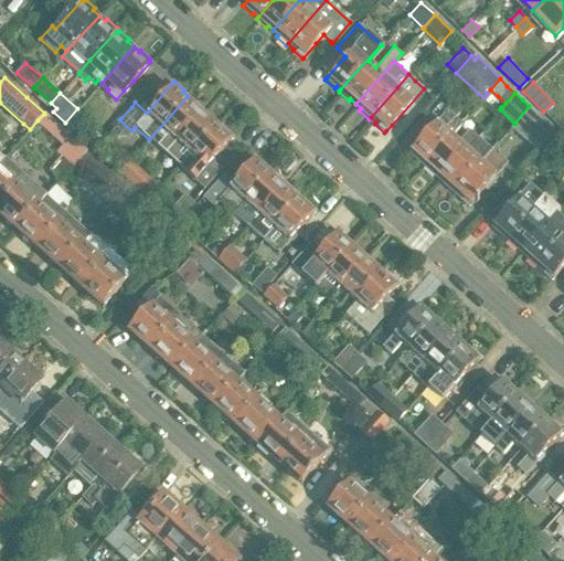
[(188,96),(149,139),(165,152),(202,109),(198,105),(199,103),(189,94),(188,96)]
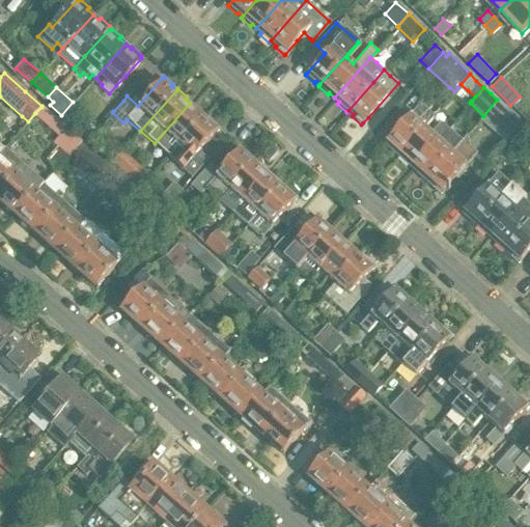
[(424,96),(383,143),(392,151),(393,150),(397,154),(423,126),(434,114),(427,108),(431,103),(424,96)]
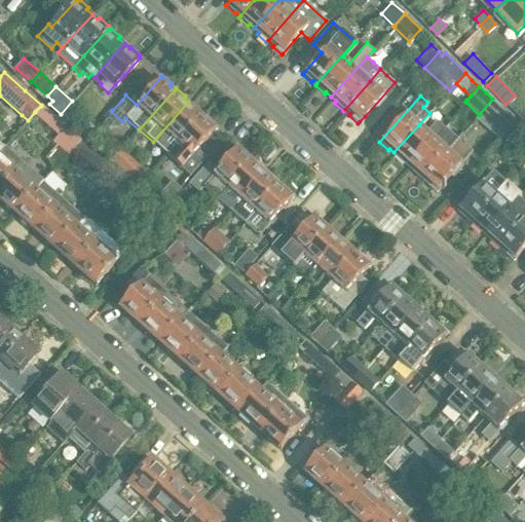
[(500,139),(516,121),(508,114),(492,99),(479,115),(476,117),(500,139)]
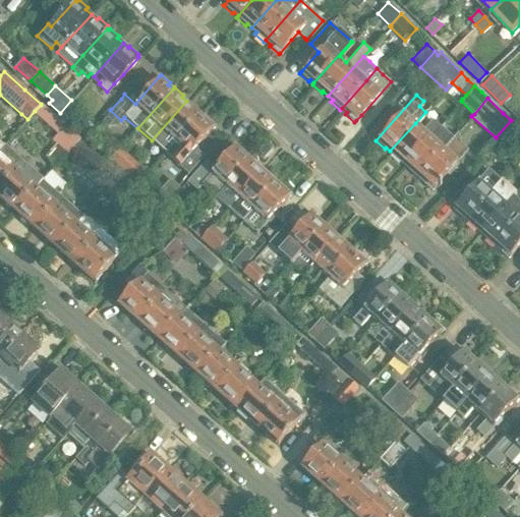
[(186,101),(152,140),(158,146),(165,152),(175,140),(200,113),(201,111),(192,103),(191,105),(186,101)]
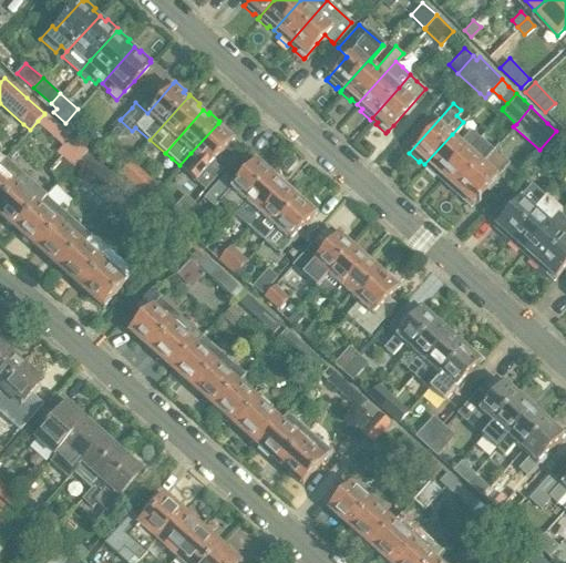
[(44,114),(38,121),(62,143),(55,151),(60,156),(51,166),(63,176),(73,164),(88,150),(45,112),(44,113),(44,114)]
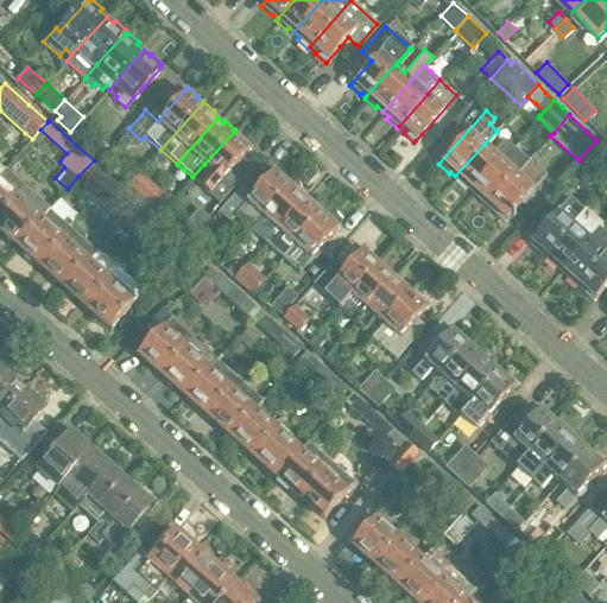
[(204,164),(193,177),(202,185),(206,189),(209,192),(220,201),(221,198),(239,179),(228,170),(250,146),(252,144),(241,134),(239,137),(234,132),(204,164)]
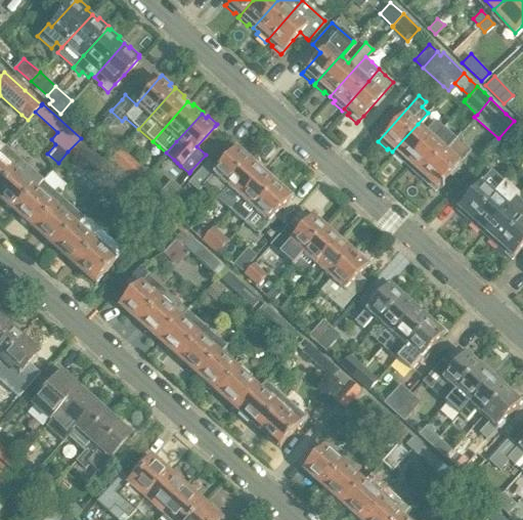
[(392,152),(391,154),(399,162),(401,160),(406,164),(441,125),(435,119),(425,130),(418,124),(392,152)]
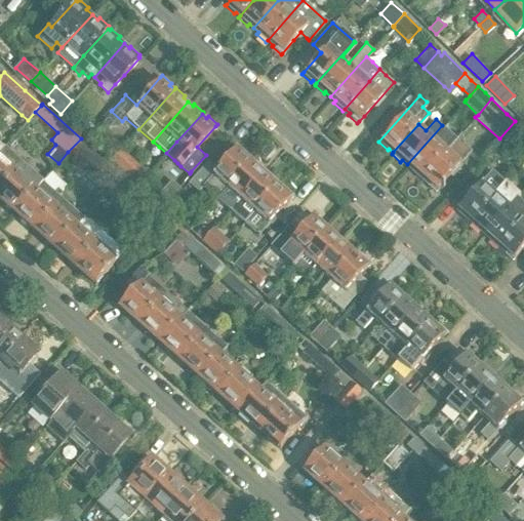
[(523,129),(515,121),(499,138),(509,147),(523,130),(523,129)]
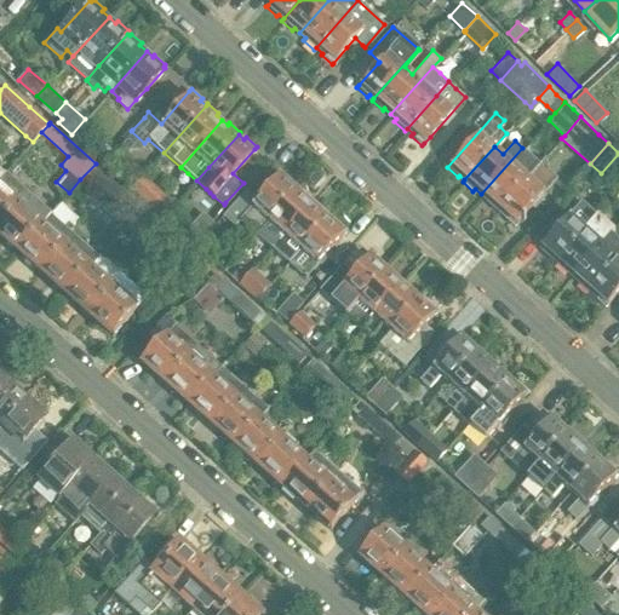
[(522,148),(481,194),(487,200),(485,202),(496,212),(498,210),(527,176),(539,162),(532,156),(522,148)]
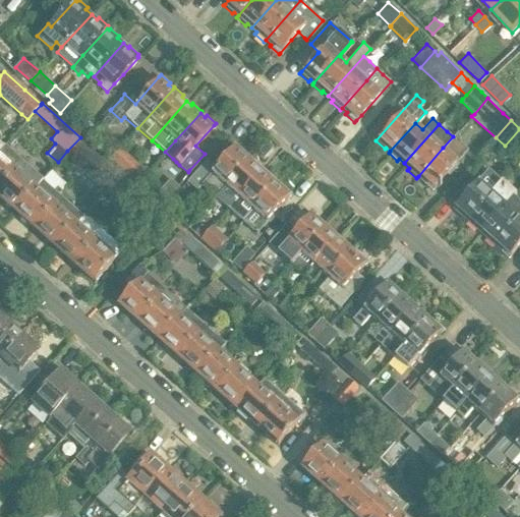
[(443,148),(418,176),(422,180),(421,182),(430,190),(431,188),(467,149),(459,142),(457,131),(453,136),(443,148)]
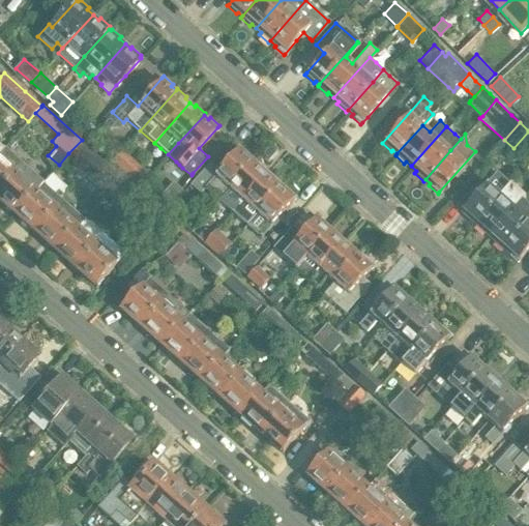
[(82,140),(68,153),(75,159),(80,153),(110,180),(111,180),(117,172),(82,140)]
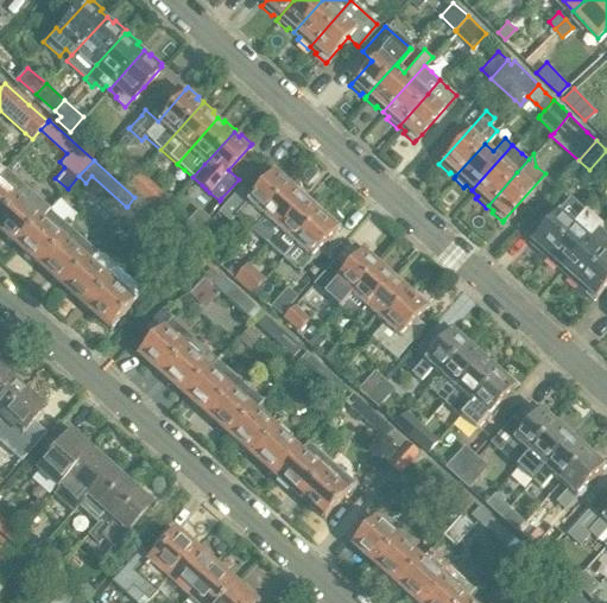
[(235,191),(217,211),(228,221),(234,214),(242,221),(251,228),(261,215),(261,214),(290,183),(285,178),(286,176),(276,166),(274,169),(252,195),(240,185),(235,191)]
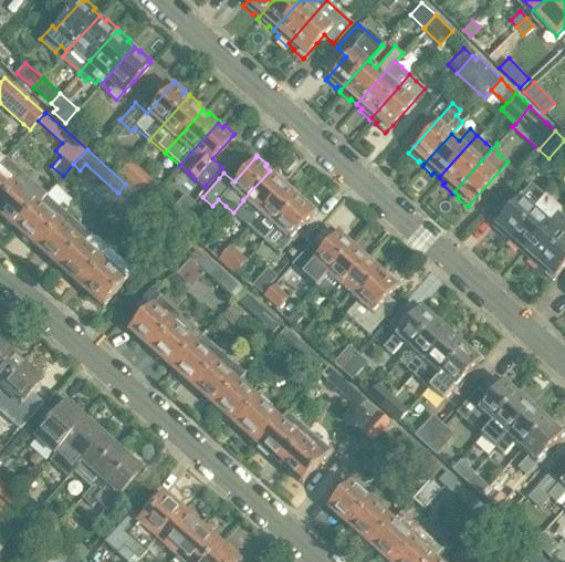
[(0,212),(18,228),(39,205),(38,205),(46,195),(48,194),(6,156),(4,157),(0,162),(0,212)]
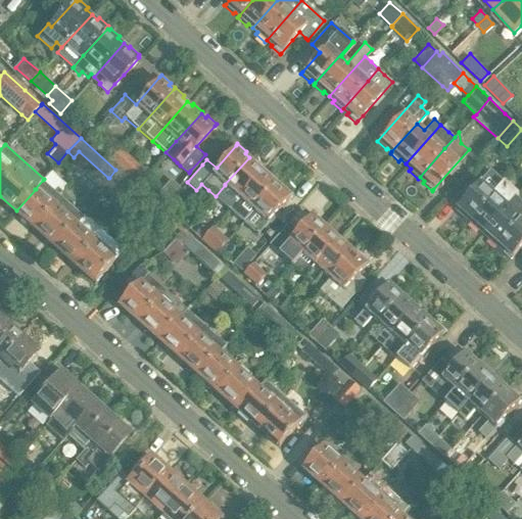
[(124,171),(135,159),(121,147),(110,158),(124,171)]
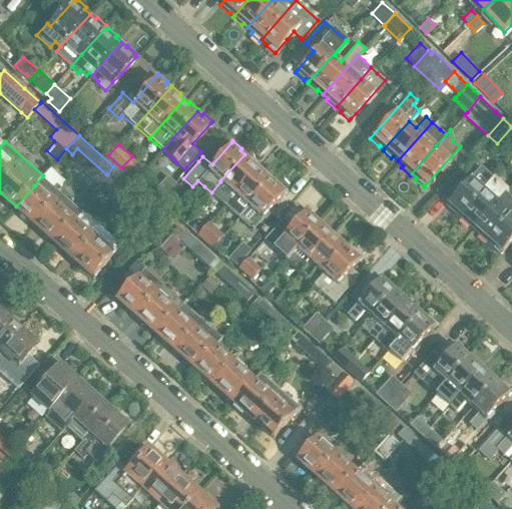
[(222,191),(216,197),(224,204),(259,166),(253,162),(256,160),(245,152),(244,154),(220,180),(220,181),(226,186),(222,191)]
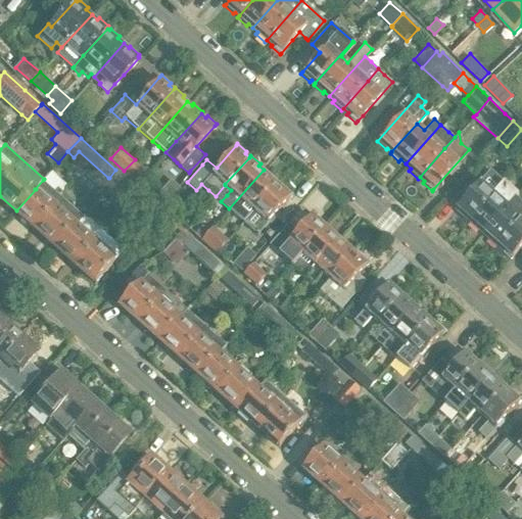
[(135,159),(124,171),(135,181),(145,169),(135,159)]
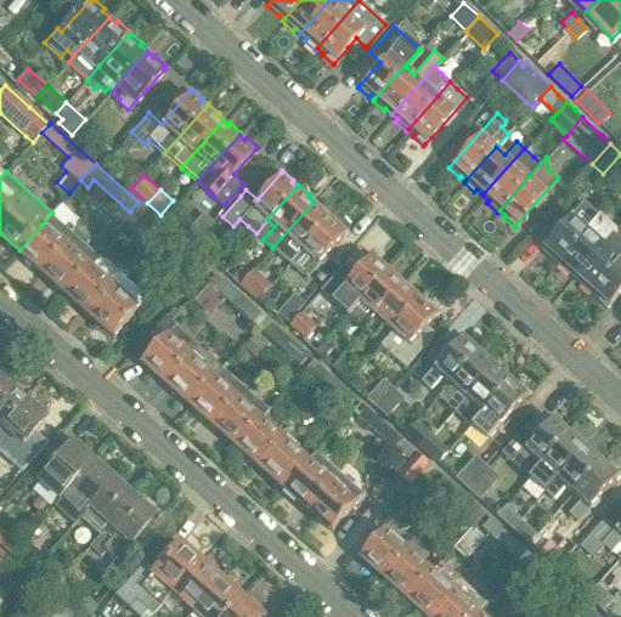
[(137,202),(130,211),(141,221),(175,250),(182,242),(148,211),(137,202)]
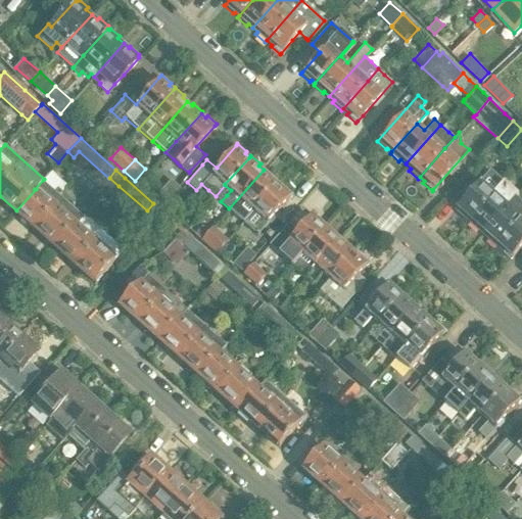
[(264,170),(229,208),(235,215),(242,221),(252,208),(277,181),(278,180),(269,172),(268,173),(264,170)]
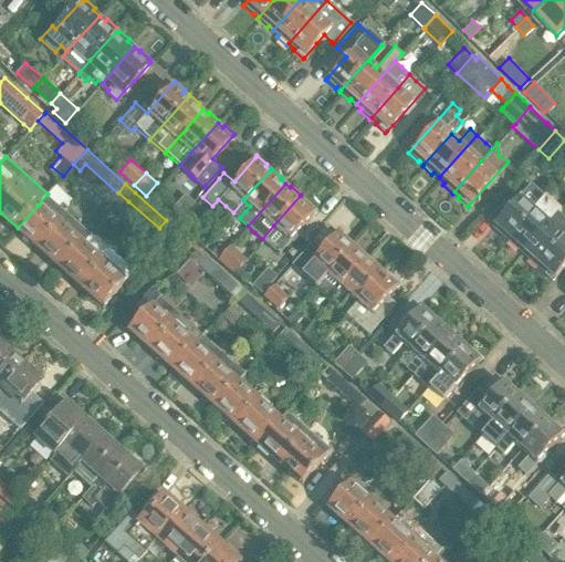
[(493,226),(491,228),(501,237),(502,235),(506,238),(521,222),(530,212),(535,207),(540,201),(545,196),(530,184),(493,226)]
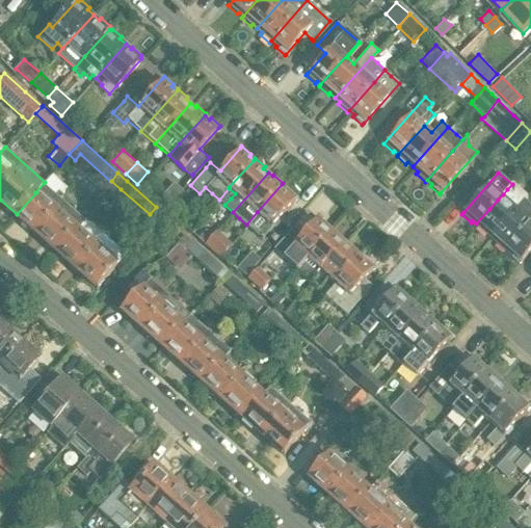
[(174,181),(157,200),(165,207),(167,205),(170,207),(184,190),(174,181)]
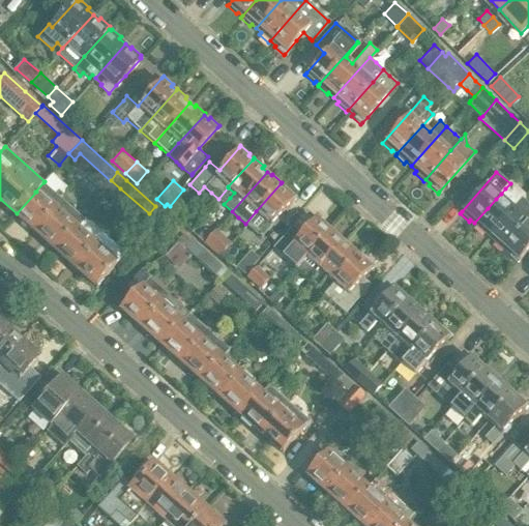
[(76,228),(84,218),(43,182),(35,192),(36,192),(17,213),(56,250),(76,228)]
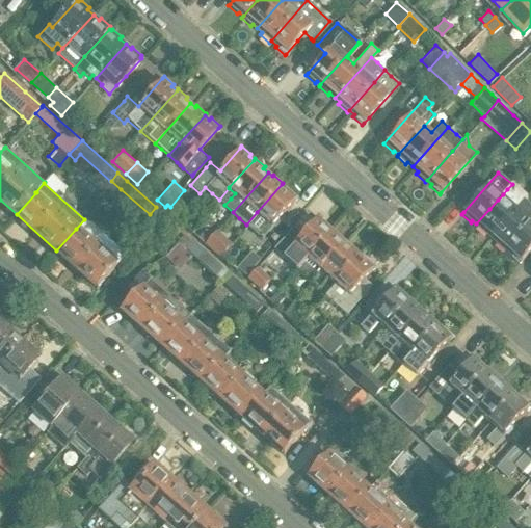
[(257,212),(246,225),(261,237),(271,225),(296,198),(297,195),(288,187),(286,188),(282,184),(257,212)]
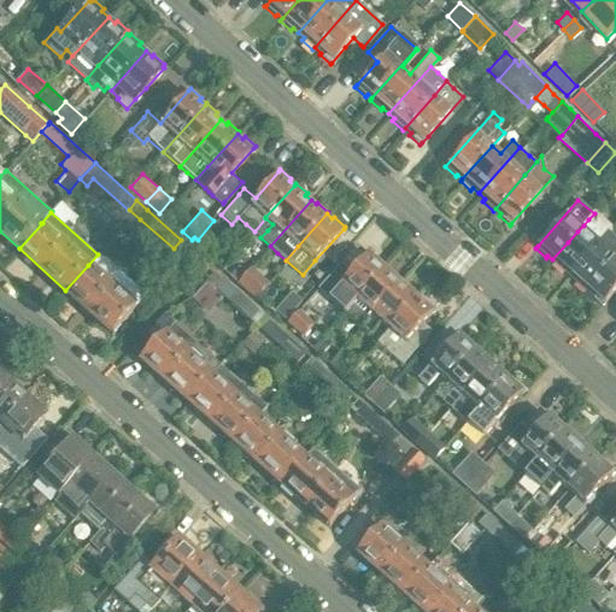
[(552,259),(550,262),(561,271),(563,269),(569,274),(606,233),(610,228),(594,213),(588,219),(584,225),(578,231),(568,242),(552,259)]
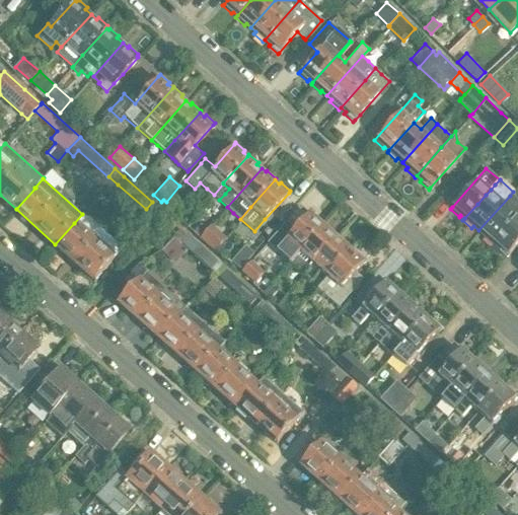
[(517,202),(510,196),(478,230),(483,234),(481,236),(490,244),(492,241),(517,214),(517,212),(517,202)]
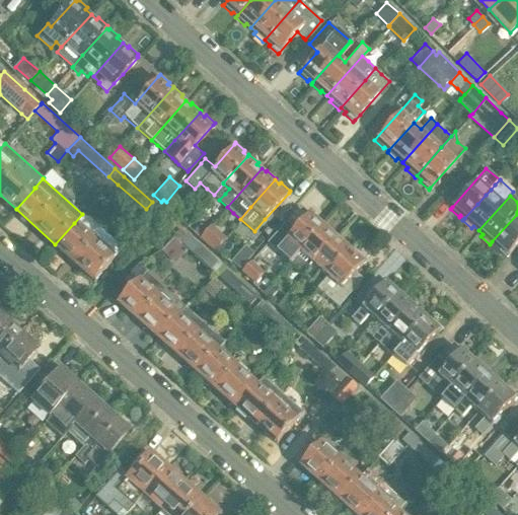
[(269,239),(267,242),(289,262),(291,259),(299,250),(323,222),(319,219),(321,217),(312,209),(297,226),(288,218),(269,239)]
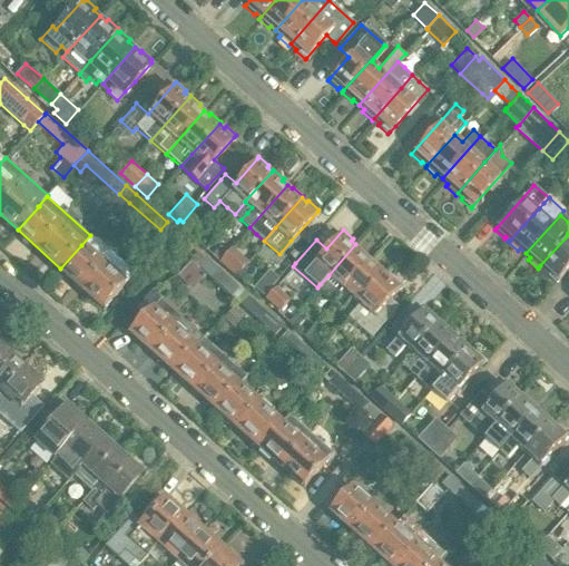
[(568,233),(568,235),(540,265),(546,271),(543,273),(553,283),(556,281),(566,270),(567,269),(568,271),(568,233)]
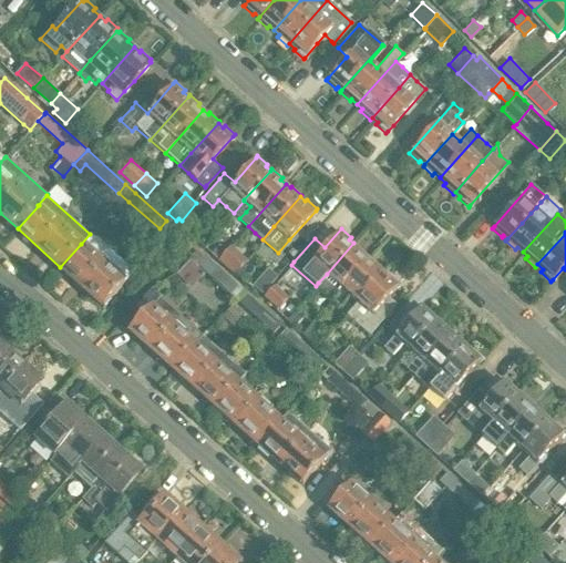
[(103,305),(124,283),(124,282),(132,273),(104,249),(107,247),(91,233),(90,234),(81,244),(60,267),(103,305)]
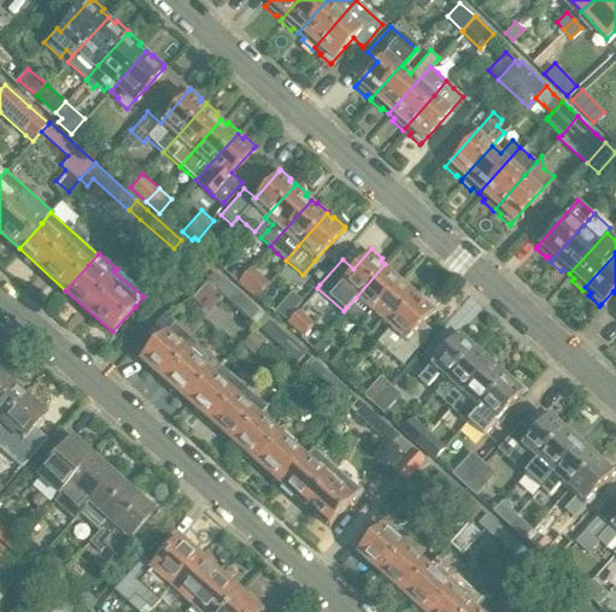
[(186,293),(209,266),(197,257),(175,282),(186,293)]
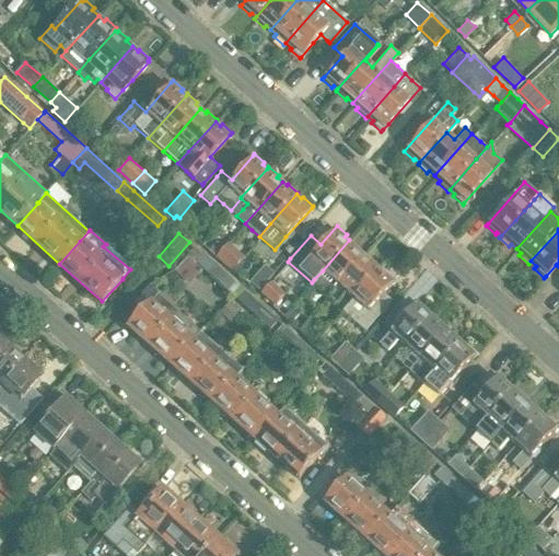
[(314,279),(312,282),(327,297),(338,284),(364,254),(359,250),(360,247),(350,239),(349,240),(323,270),(314,279)]
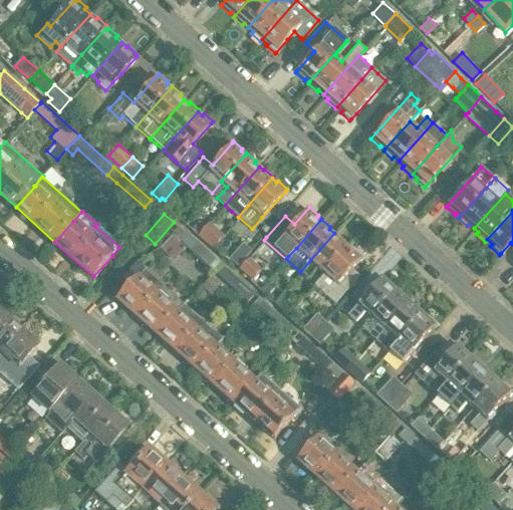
[(205,226),(198,220),(191,228),(197,234),(205,226)]
